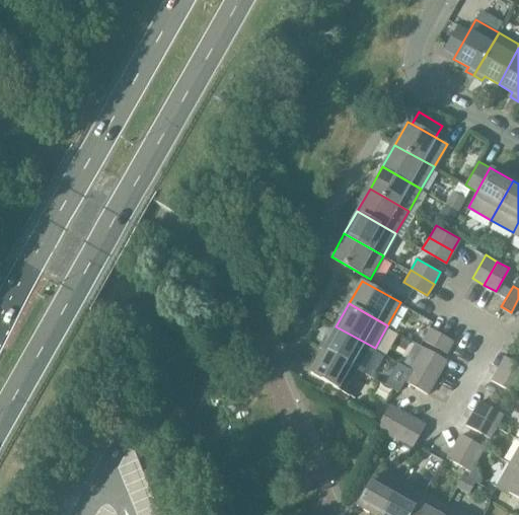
[(336,326),(323,348),(362,370),(375,348),(336,326)]
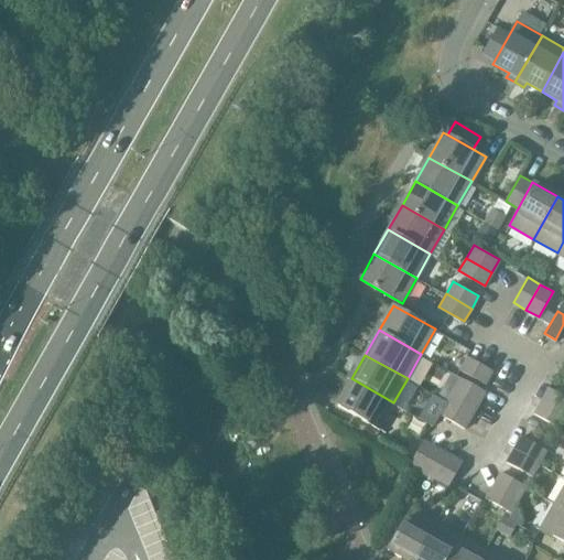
[(492,369),(467,355),(459,368),(485,383),(492,369)]
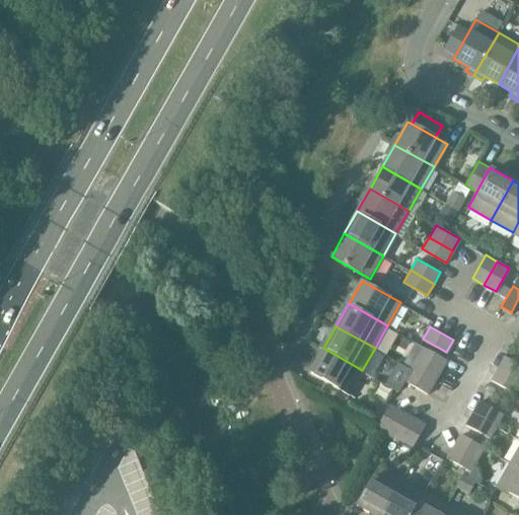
[(417,357),(440,371),(447,359),(424,346),(417,357)]
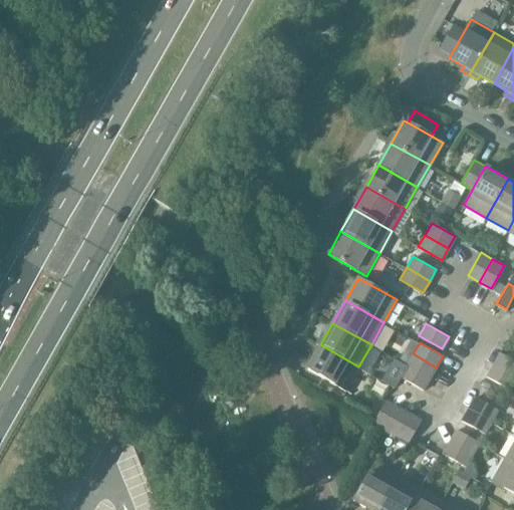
[(358,366),(320,344),(307,367),(345,390),(358,366)]
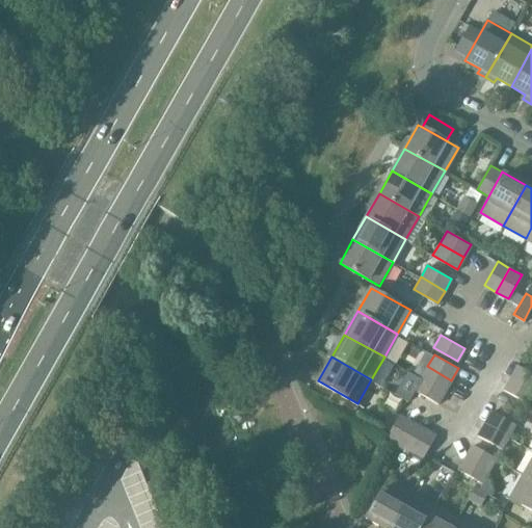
[(531,372),(516,364),(510,376),(531,388),(531,372)]
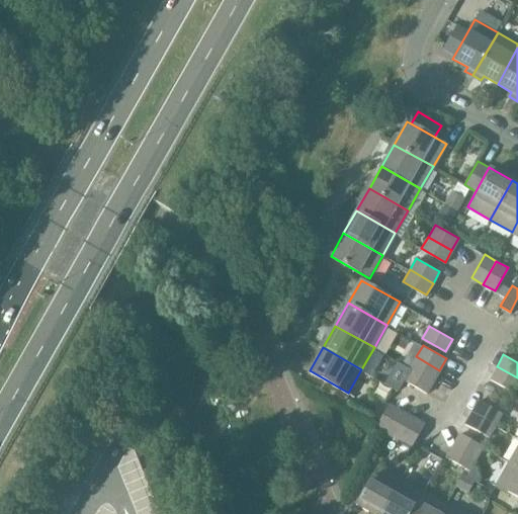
[(439,370),(416,356),(410,366),(433,380),(439,370)]
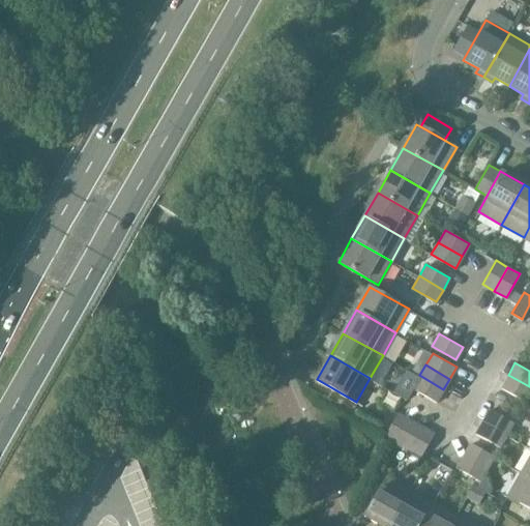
[(437,401),(443,389),(419,375),(412,387),(437,401)]
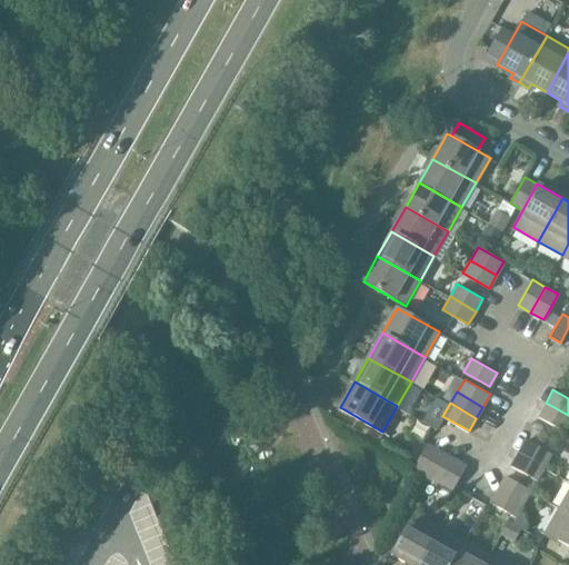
[(568,420),(568,415),(546,403),(538,415),(563,430),(568,420)]
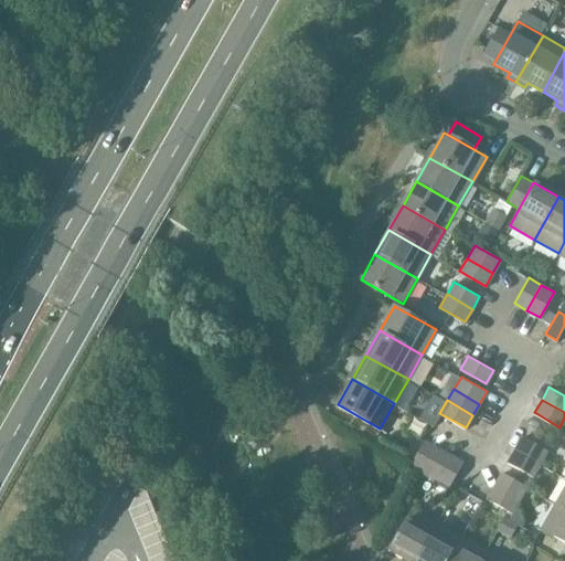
[(521,435),(514,448),(540,463),(547,450),(521,435)]
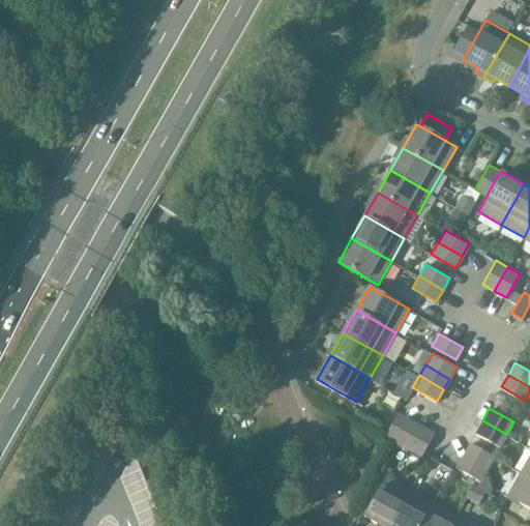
[(384,436),(396,442),(410,418),(398,412),(384,436)]
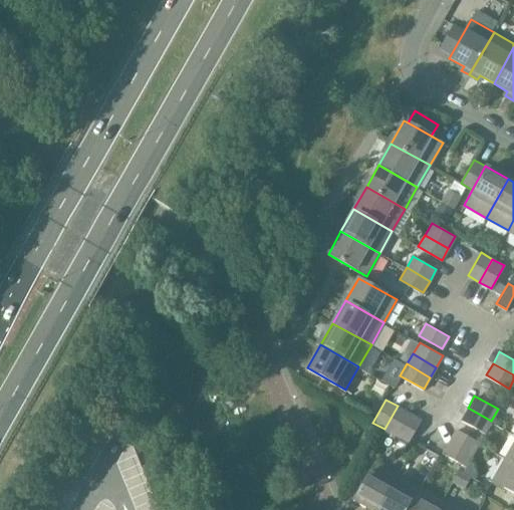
[(384,429),(397,436),(410,413),(398,406),(384,429)]
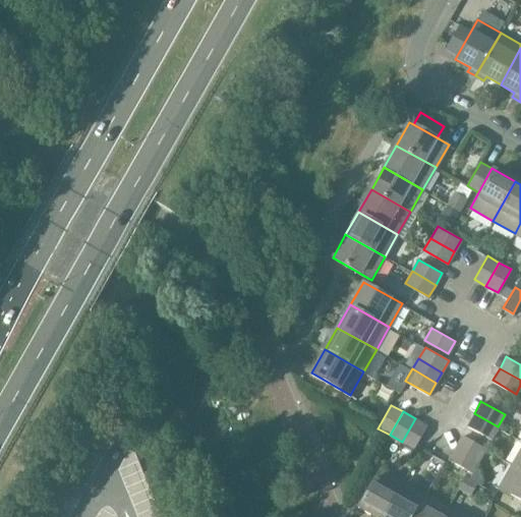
[(498,426),(474,413),(467,424),(491,438),(498,426)]
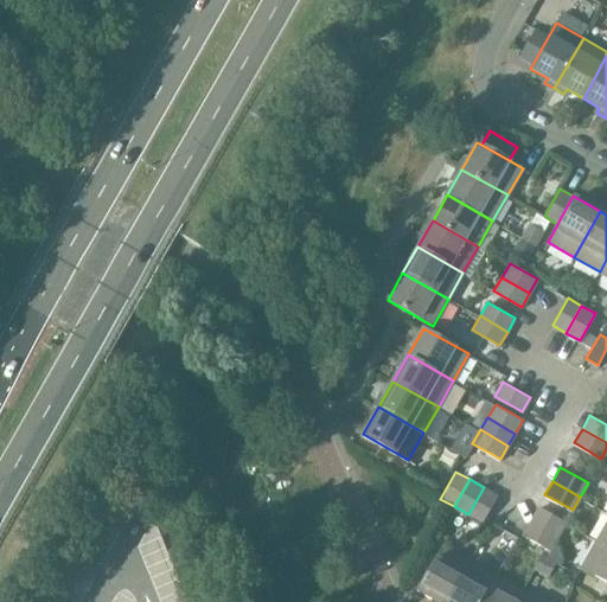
[(484,487),(468,514),(483,522),(497,494),(484,487)]
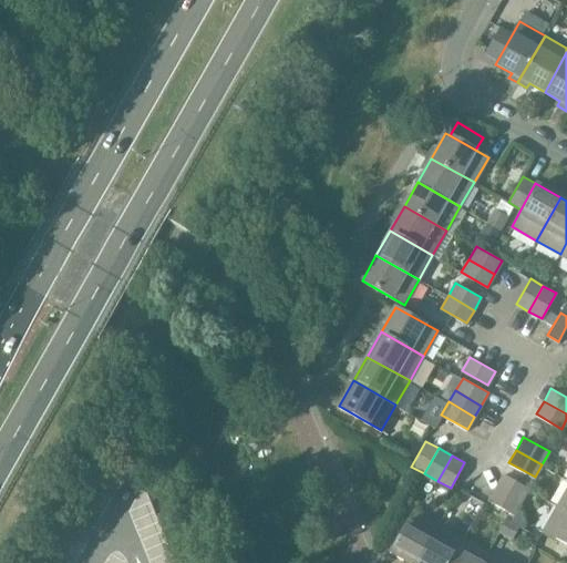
[(176,562),(147,491),(135,484),(137,480),(127,473),(124,478),(105,467),(103,466),(47,562),(176,562)]
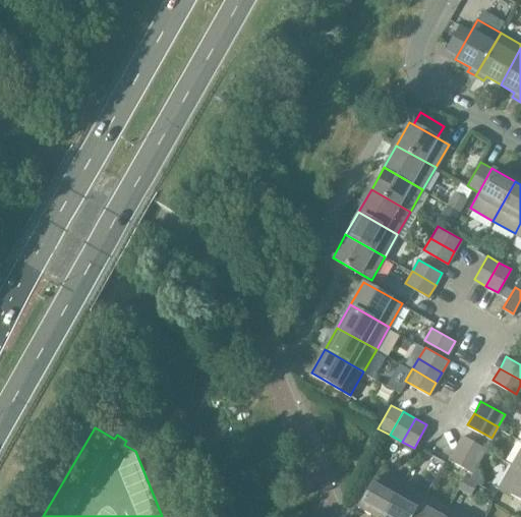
[(462,435),(455,447),(478,460),(485,448),(462,435)]
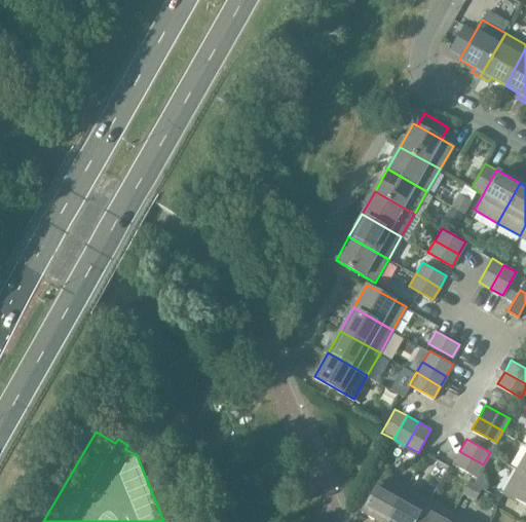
[(483,464),(459,451),(453,462),(477,476),(483,464)]
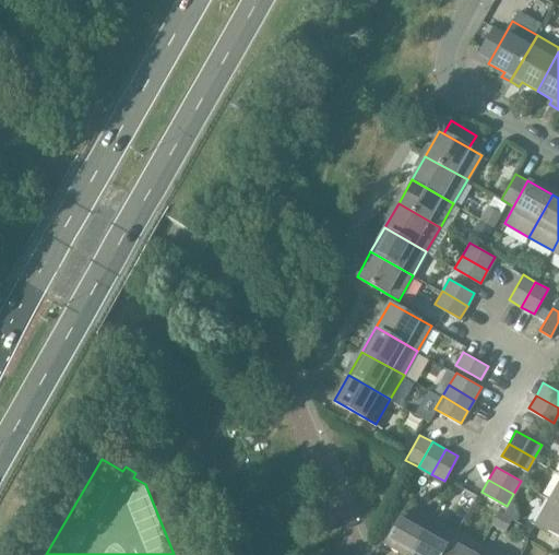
[(558,480),(549,498),(558,504),(558,480)]
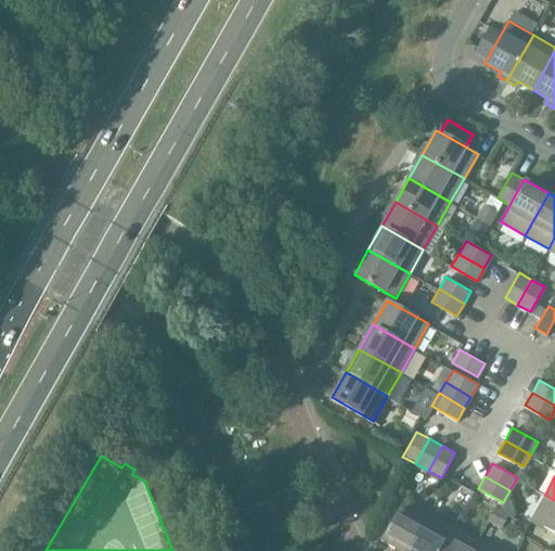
[(554,500),(545,495),(531,520),(554,533),(554,500)]
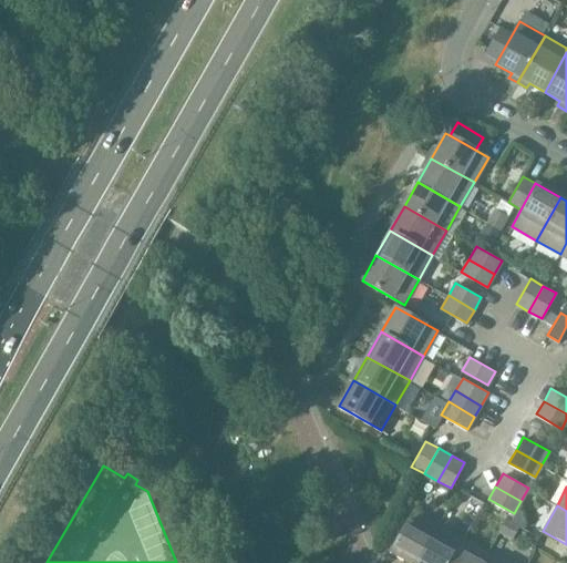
[(389,551),(410,562),(415,562),(439,522),(413,509),(389,551)]
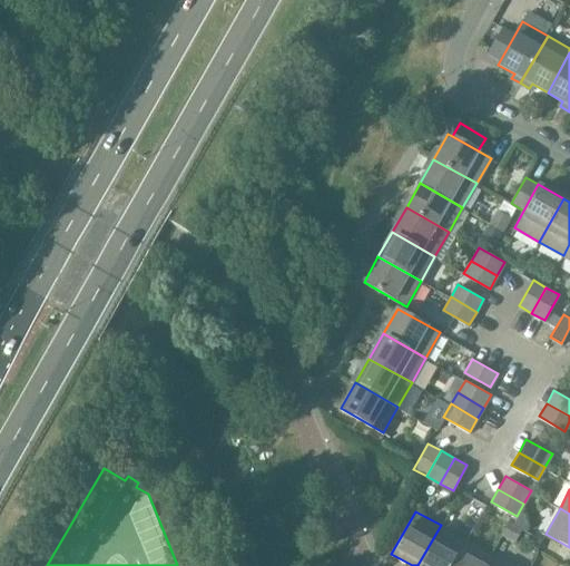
[(450,565),(465,539),(441,525),(418,565),(450,565)]
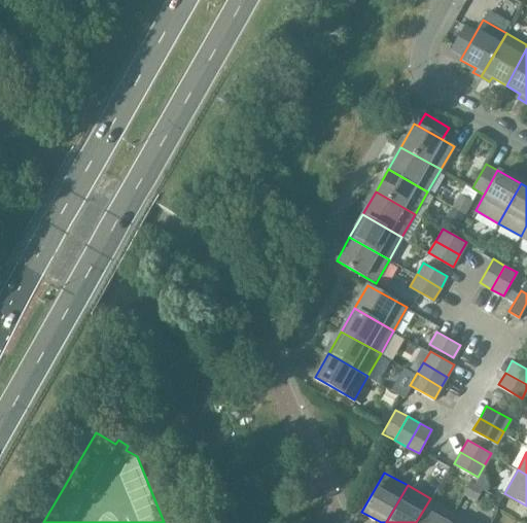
[(416,522),(446,522),(453,512),(430,498),(416,522)]
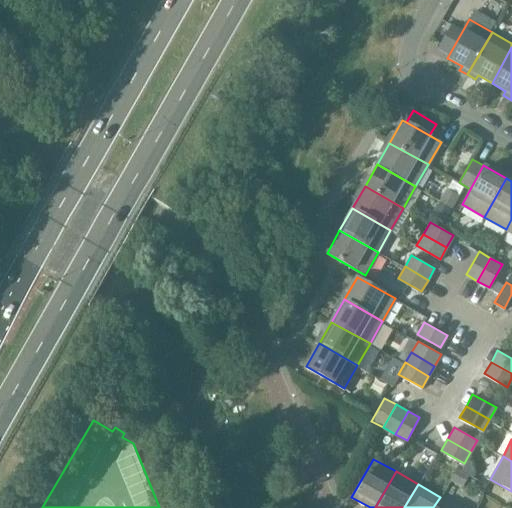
[(460,507),(440,497),(433,507),(460,507)]
